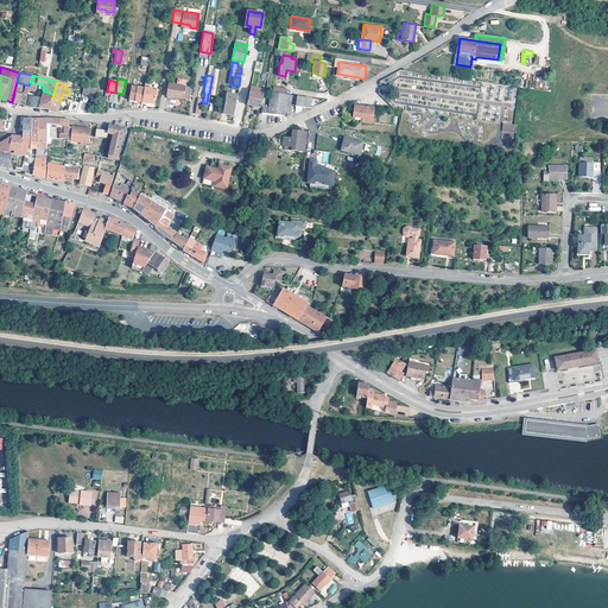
[(185,86),(169,83),(166,95),(183,97),(185,86)]
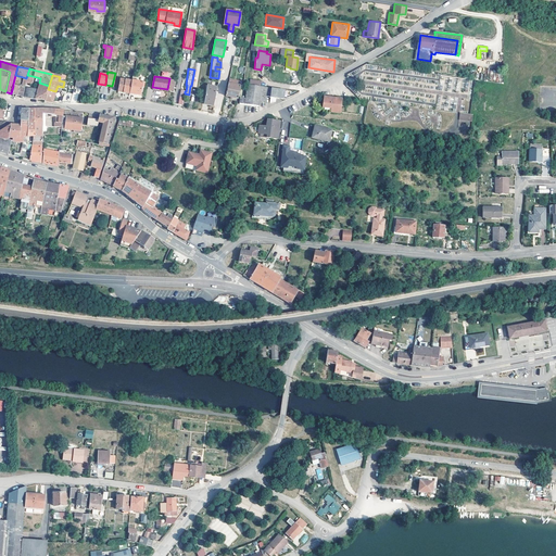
[(86,80),(77,78),(75,86),(86,88),(88,80),(86,80)]
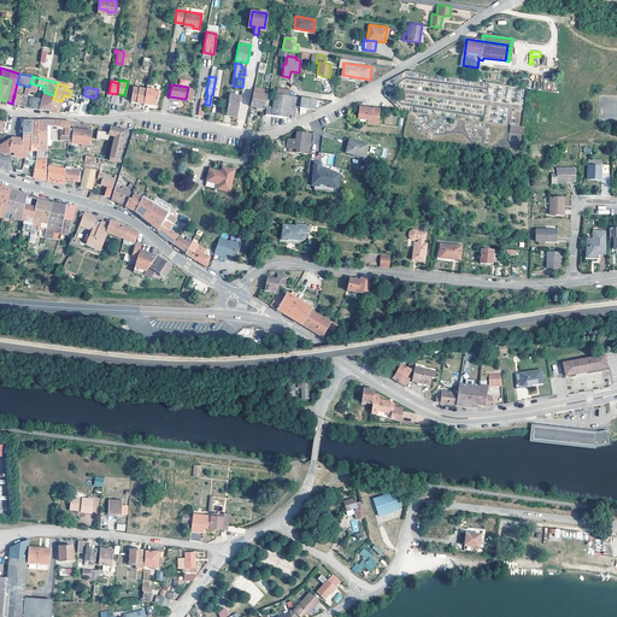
[(144,104),(146,89),(133,88),(130,101),(144,104)]
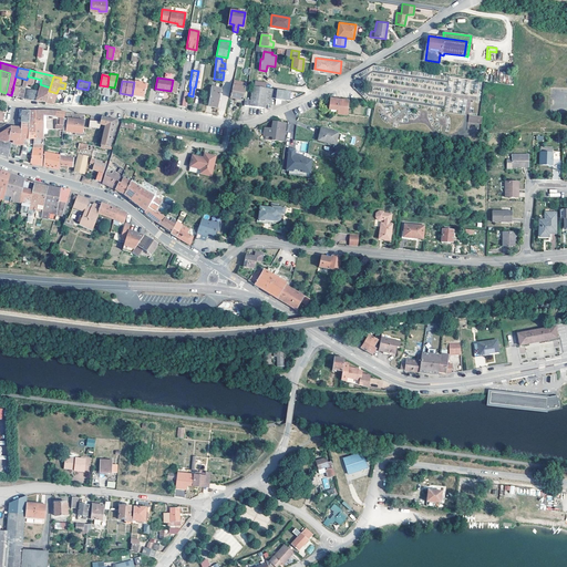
[(134,82),(132,95),(143,98),(144,89),(146,89),(147,84),(134,82)]
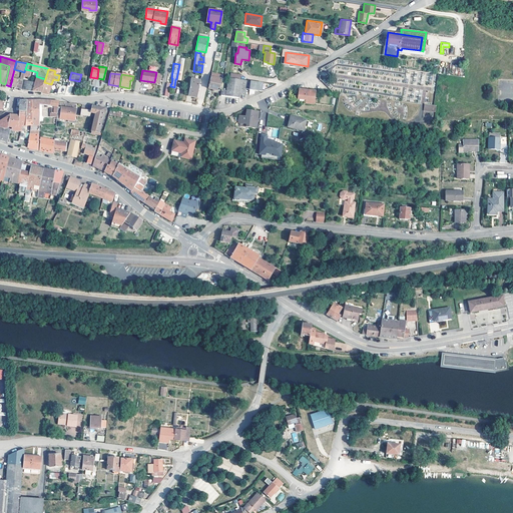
[(45,79),(36,76),(34,83),(25,80),(24,82),(23,89),(27,90),(40,92),(44,82),(45,79)]
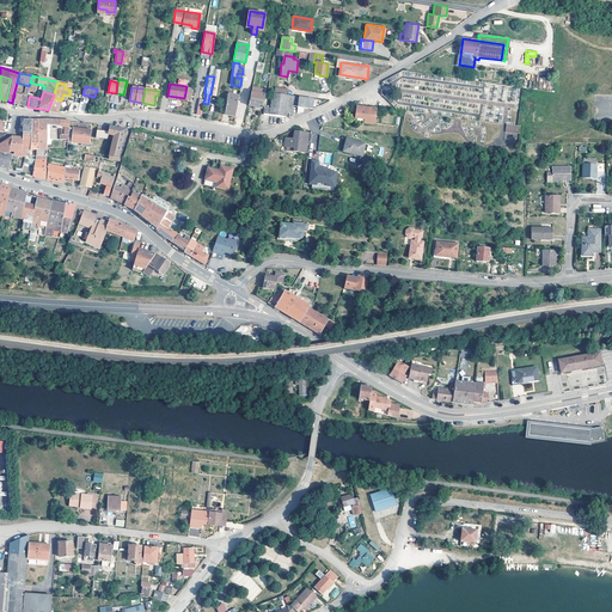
[(264,95),(251,92),(248,105),(262,108),(264,95)]
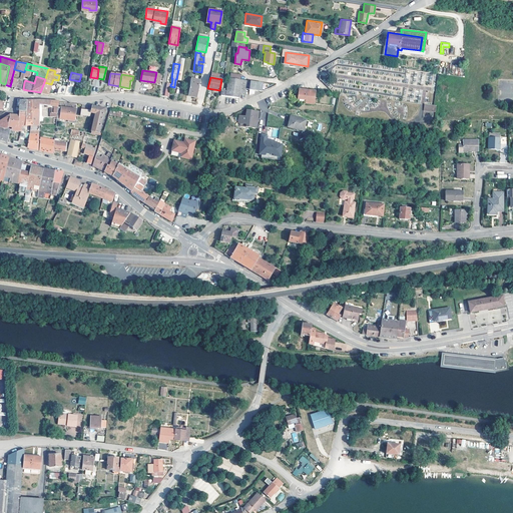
[(199,80),(190,78),(188,95),(196,96),(199,80)]
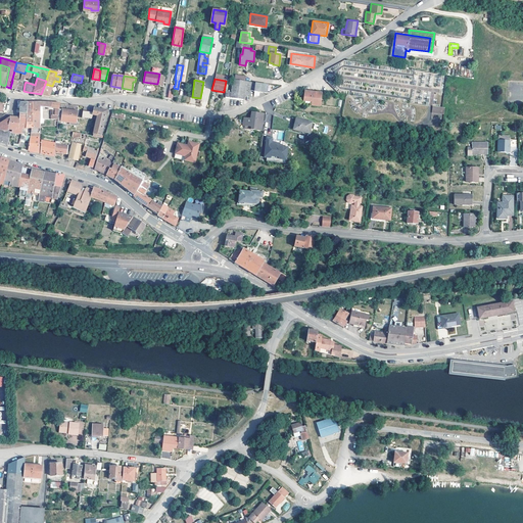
[(254,91),(255,83),(232,80),(230,92),(226,92),(226,97),(242,100),(243,94),(249,95),(250,91),(254,91)]
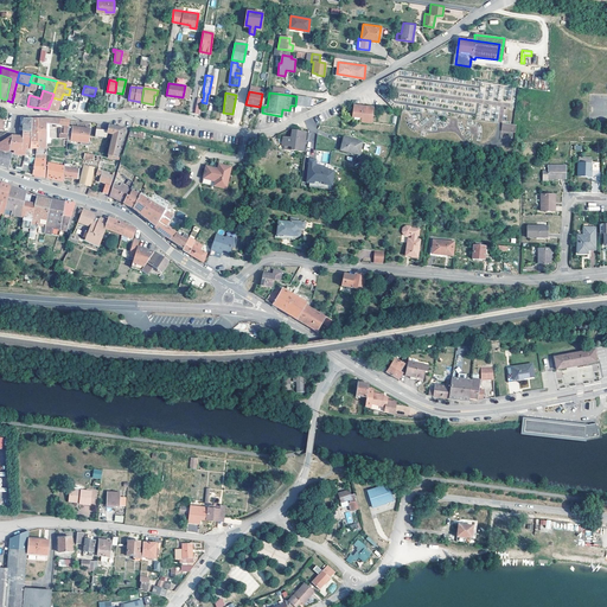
[(311,98),(296,96),(295,106),(294,112),(300,112),(301,107),(310,108),(311,98)]
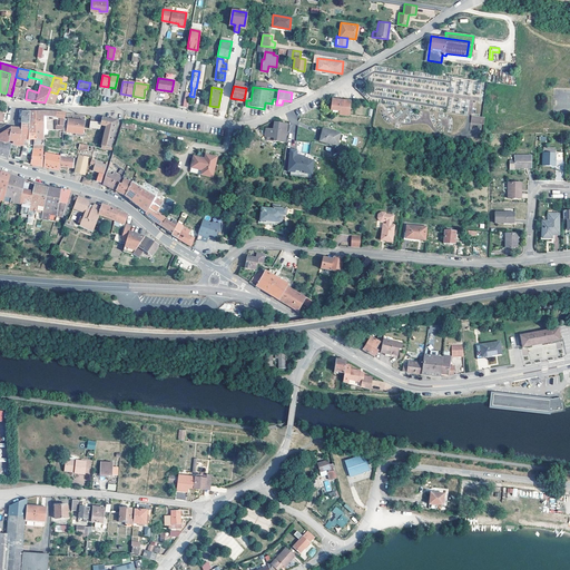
[(49,91),(45,102),(45,104),(49,105),(52,105),(53,104),(57,94),(49,91)]
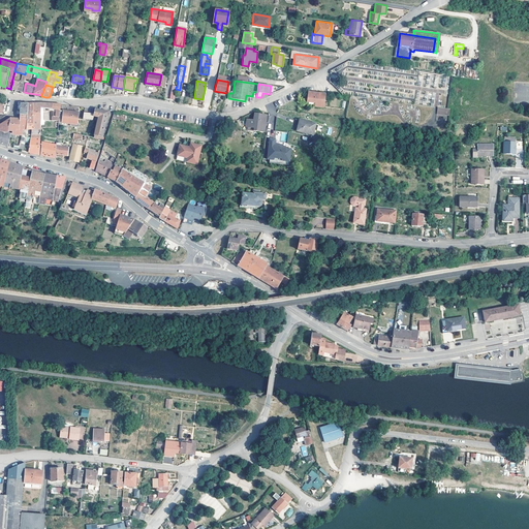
[(325,94),(308,92),(307,99),(307,100),(307,102),(309,104),(314,104),(314,106),(323,109),(324,103),(325,94)]
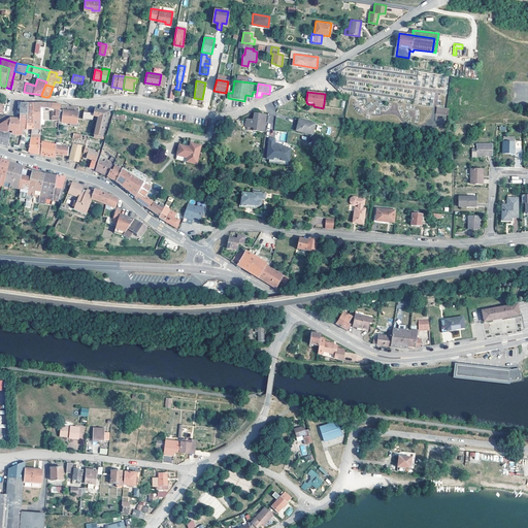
[(2,102),(2,113),(7,113),(10,110),(10,104),(9,102),(2,102)]
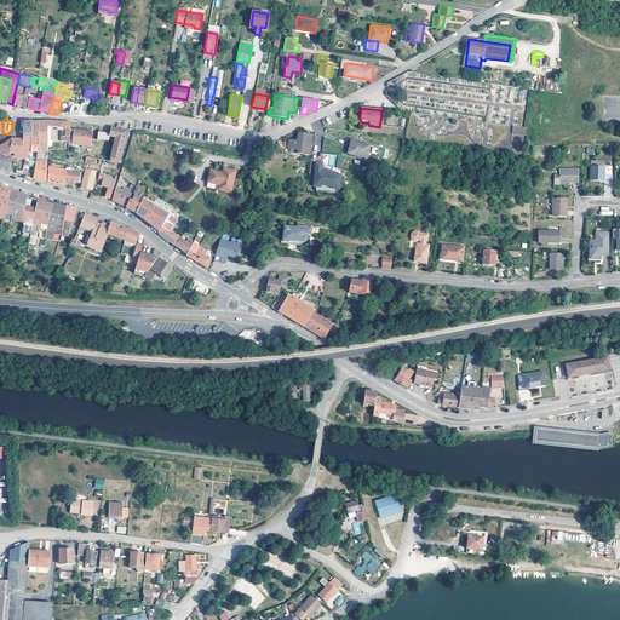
[(23,128),(22,133),(30,135),(32,121),(27,121),(21,121),(19,128),(23,128)]
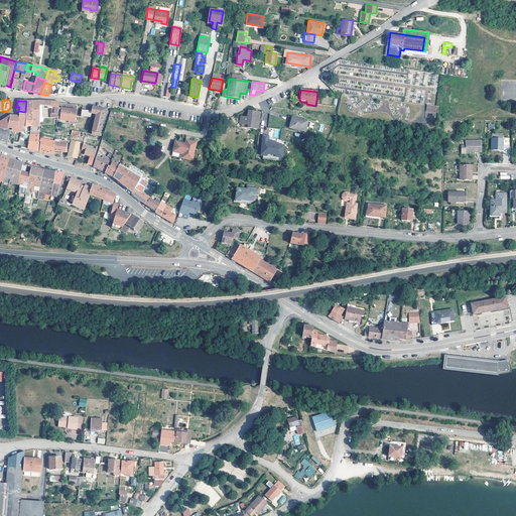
[(18,111),(18,116),(25,117),(26,126),(31,126),(31,124),(31,116),(32,101),(29,101),(26,101),(25,112),(18,111)]
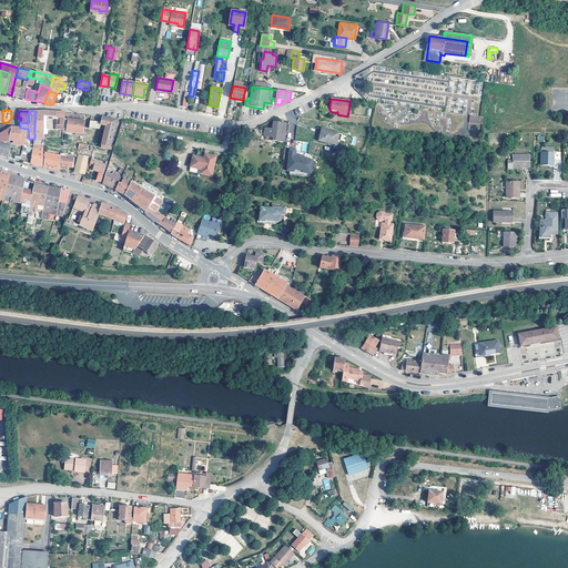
[(101,122),(100,124),(102,125),(105,125),(101,145),(109,148),(115,120),(111,119),(102,118),(101,122)]
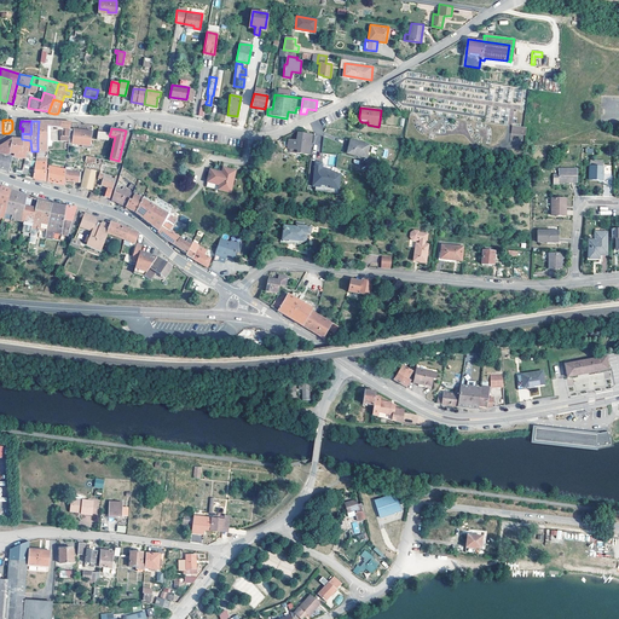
[(68,143),(88,145),(91,132),(70,129),(69,131),(69,132),(69,137),(69,138),(68,143)]
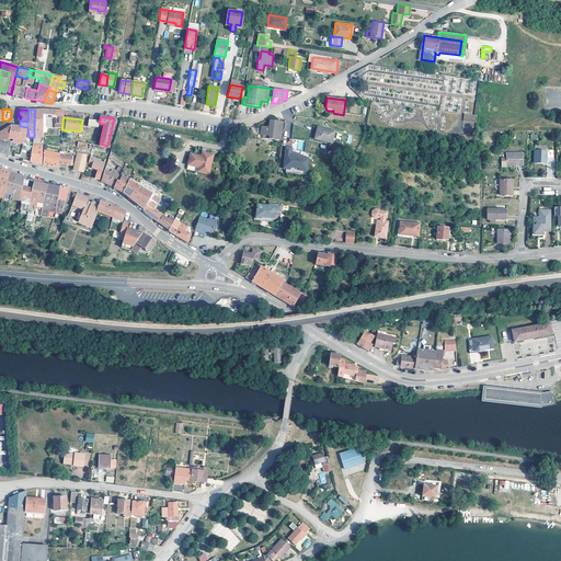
[(282,122),(270,121),(268,127),(261,126),(260,134),(262,134),(268,135),(268,138),(278,139),(281,129),(282,128),(282,122)]
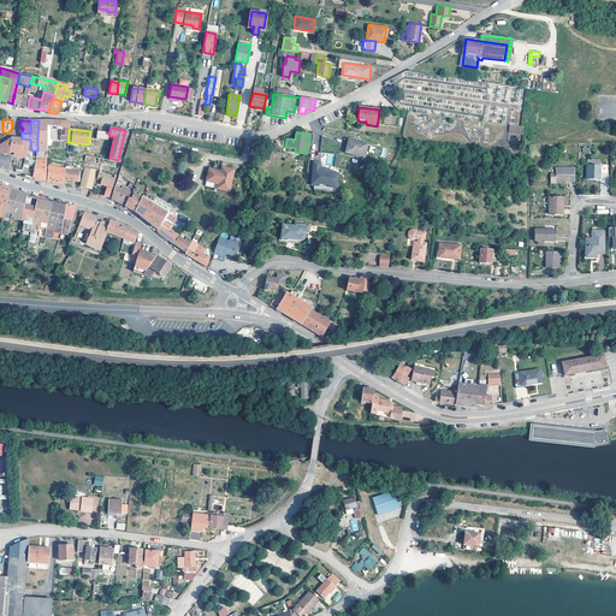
[(10,152),(12,137),(1,144),(0,144),(0,150),(10,153),(10,152)]
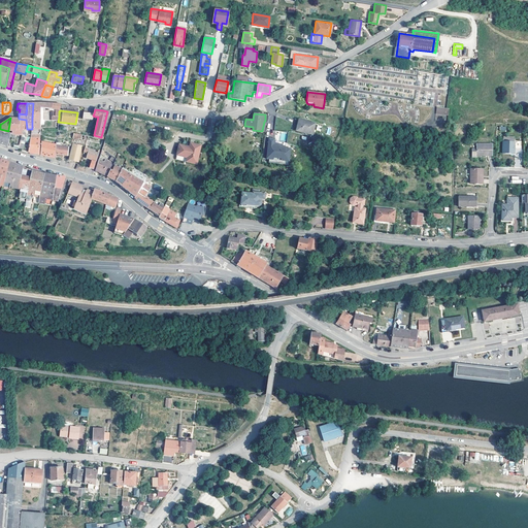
[(14,118),(10,118),(8,130),(12,131),(11,133),(19,134),(19,135),(20,136),(20,134),(22,135),(23,129),(27,129),(26,120),(19,119),(14,118)]
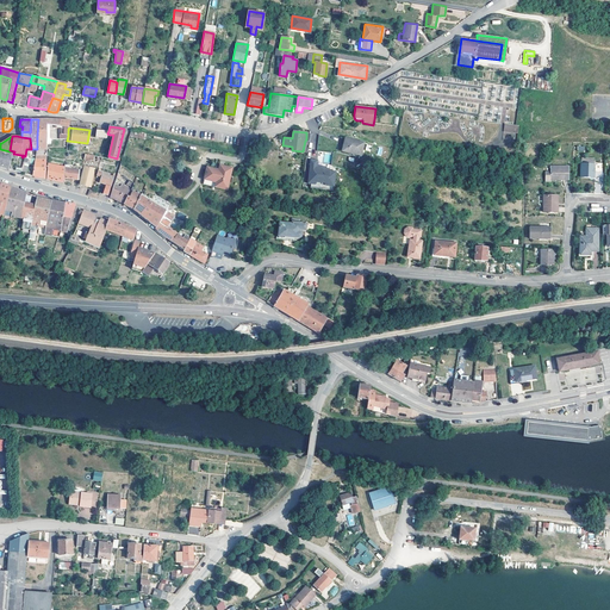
[(47,137),(37,137),(37,147),(37,149),(36,157),(47,159),(47,149),(47,137)]
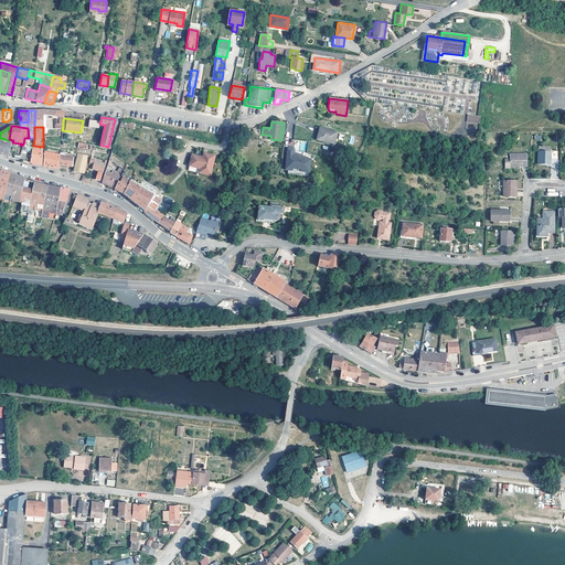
[(318,128),(316,139),(332,144),(336,132),(318,128)]
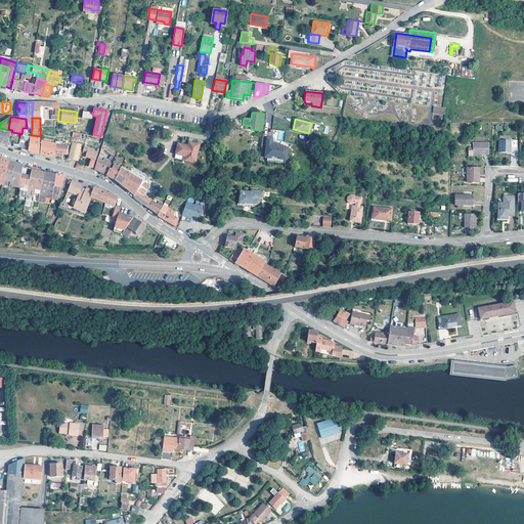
[(5,131),(1,143),(7,145),(10,132),(5,131)]
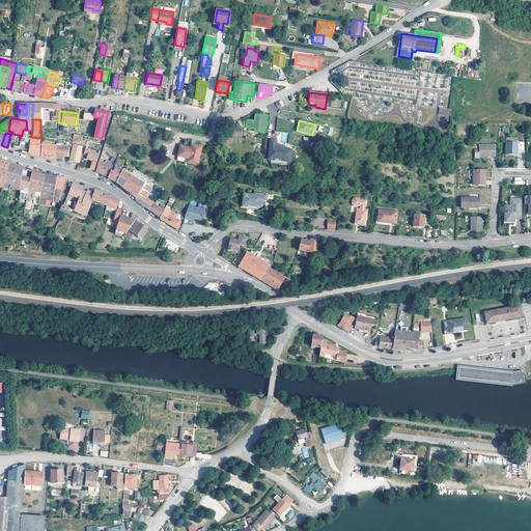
[(40,138),(31,137),(30,143),(28,152),(34,154),(39,155),(40,138)]
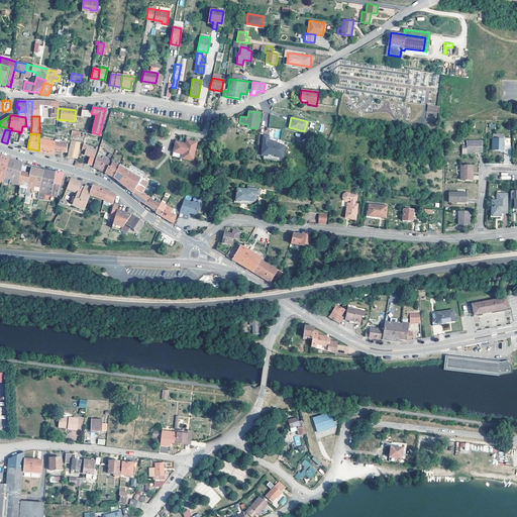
[(263,159),(282,162),(284,145),(279,145),(279,143),(275,143),(272,142),(272,141),(268,140),(269,135),(263,135),(261,156),(263,156),(263,159)]
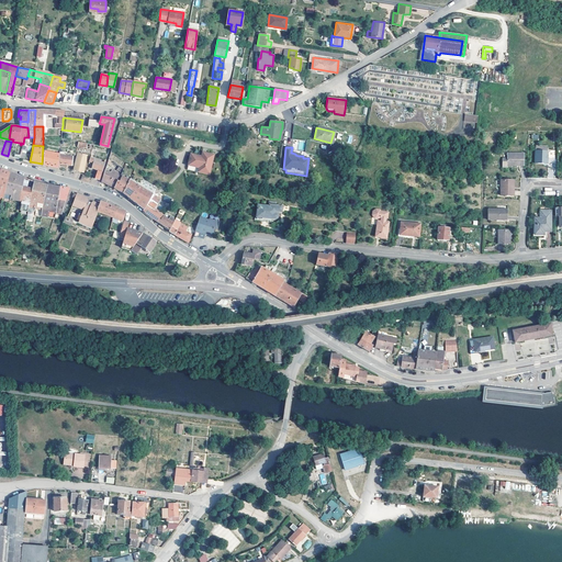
[(58,167),(58,164),(59,155),(59,154),(44,150),(43,164),(49,166),(58,167)]
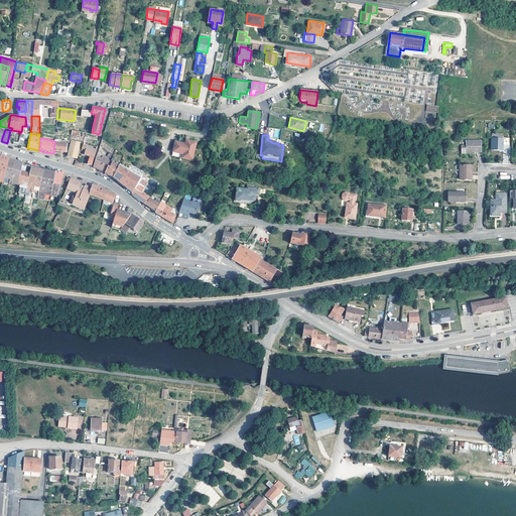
[(503,139),(492,138),(491,149),(502,150),(502,153),(509,153),(509,144),(502,144),(503,139)]
